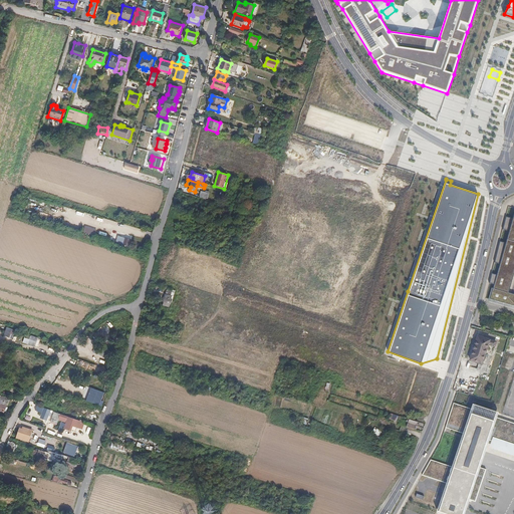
[(206,200),(208,193),(201,191),(199,198),(206,200)]
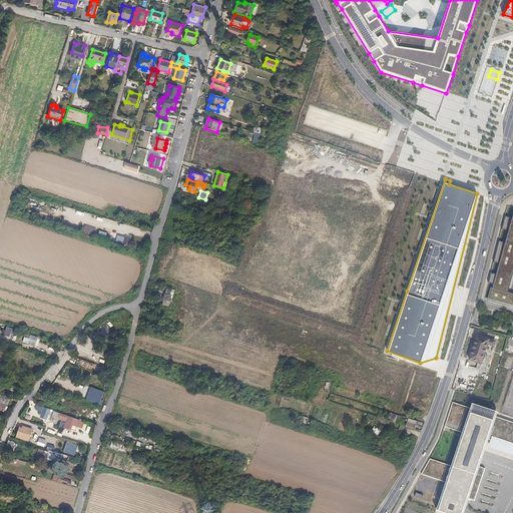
[(492,288),(491,292),(507,296),(506,296),(512,303),(512,293),(508,292),(512,274),(512,217),(505,216),(502,229),(508,230),(505,242),(499,240),(493,263),(499,264),(496,275),(491,273),(488,283),(493,284),(492,288)]
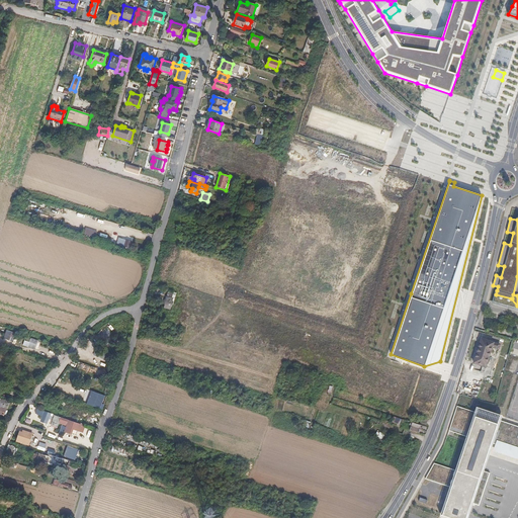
[(84,235),(96,239),(98,232),(86,228),(84,235)]
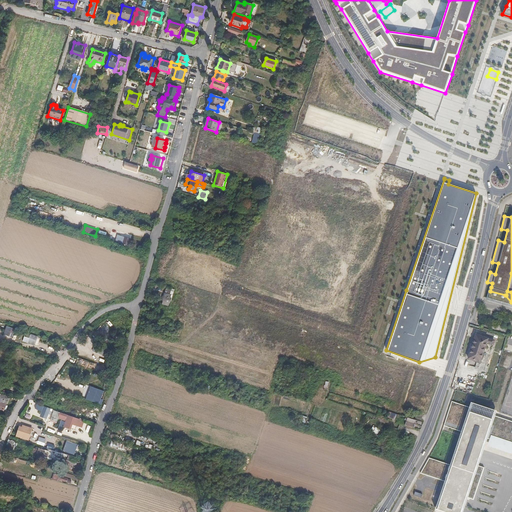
[(115,243),(129,248),(131,240),(117,235),(115,243)]
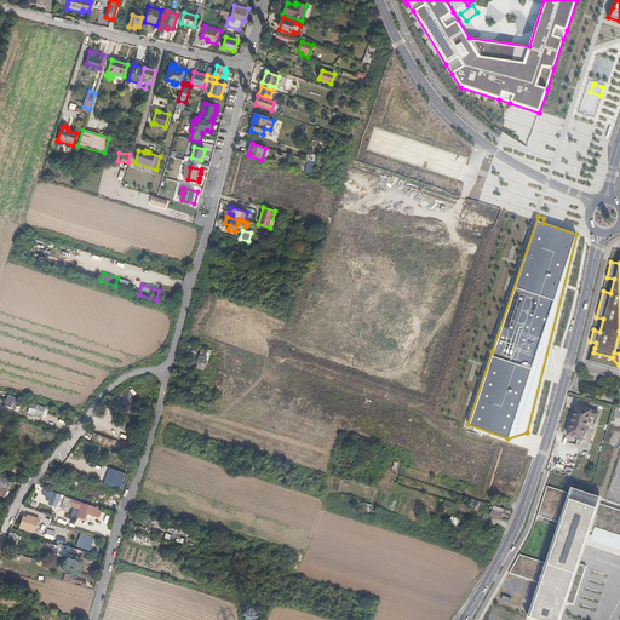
[(494,310),(497,302),(483,298),(481,305),(494,310)]
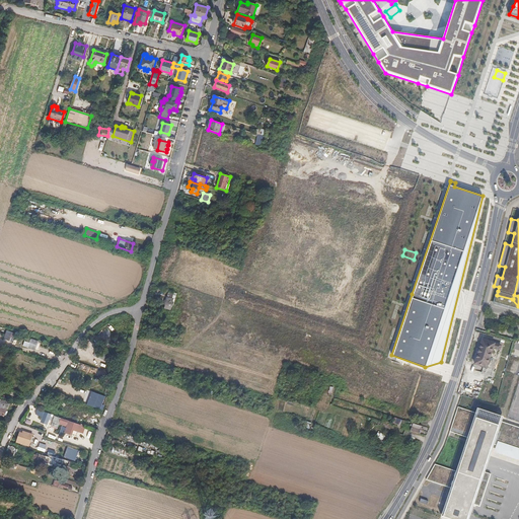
[(497,295),(498,291),(497,291),(493,304),(518,310),(518,306),(512,299),(513,299),(497,295)]
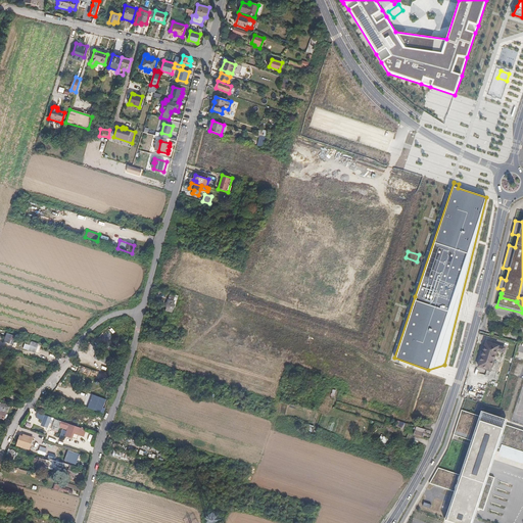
[(167,307),(168,307),(168,308),(167,311),(170,313),(172,308),(174,308),(176,301),(169,299),(167,307)]
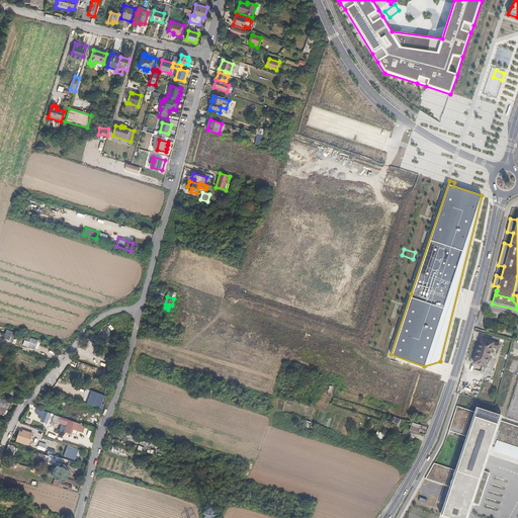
[(2,338),(9,341),(13,332),(6,330),(2,338)]
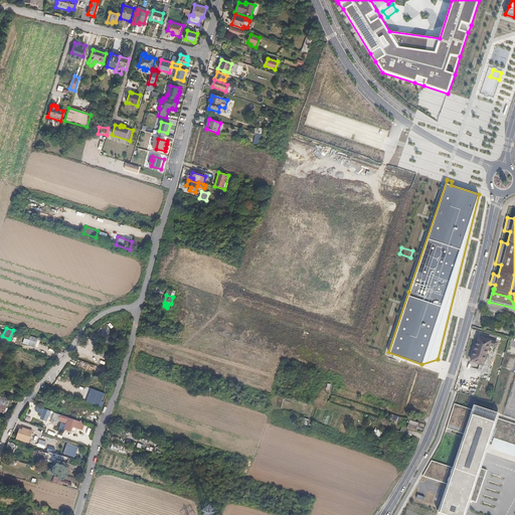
[(497,343),(478,337),(471,360),(482,363),(487,349),(490,350),(491,346),(495,347),(497,343)]
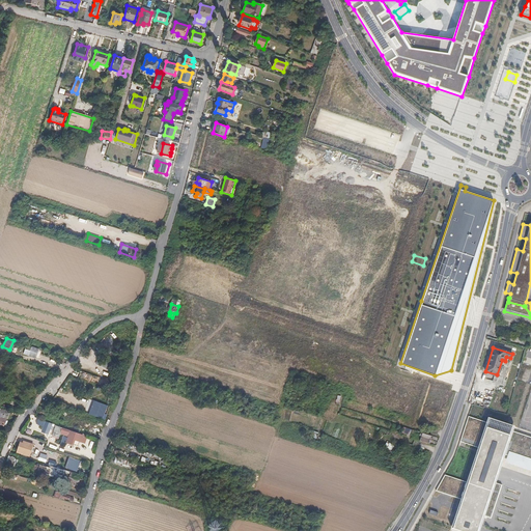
[(107,407),(93,401),(91,404),(96,407),(93,416),(102,419),(107,407)]
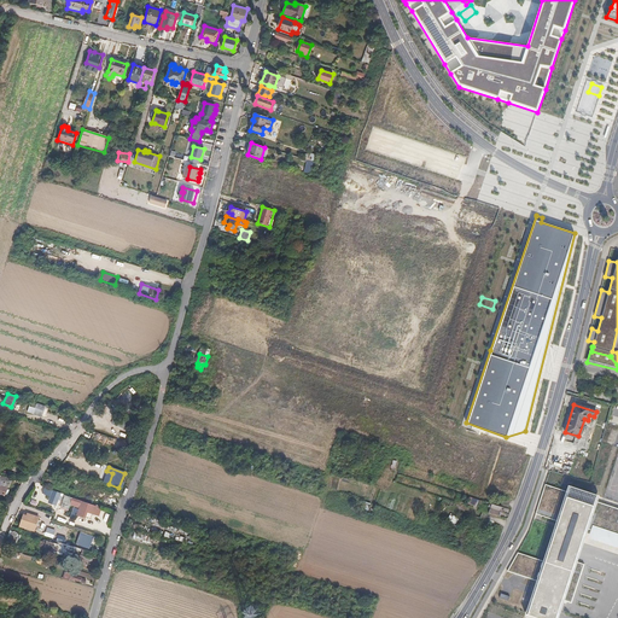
[(0,493),(5,495),(11,479),(0,474),(0,493)]
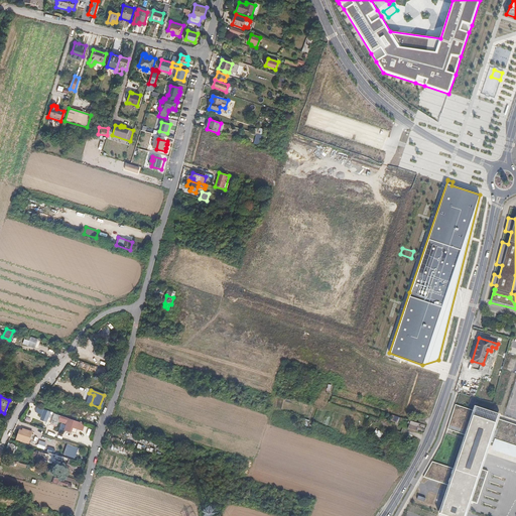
[(515,422),(498,417),(500,412),(474,403),(472,410),(453,403),(444,426),(463,432),(452,466),(430,458),(424,474),(448,482),(438,510),(458,515),(463,515),(469,499),(475,501),(480,489),(486,470),(481,468),(489,441),(492,442),(490,447),(515,456),(515,422)]
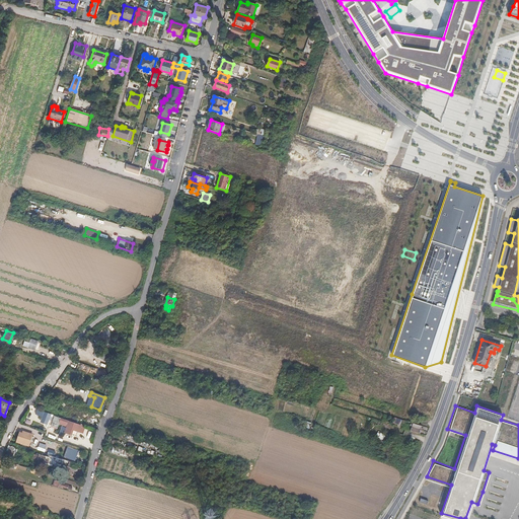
[(67,424),(68,420),(53,416),(53,417),(54,418),(54,420),(60,422),(59,424),(67,426),(65,432),(71,434),(72,430),(78,432),(80,424),(69,421),(68,425),(67,424)]
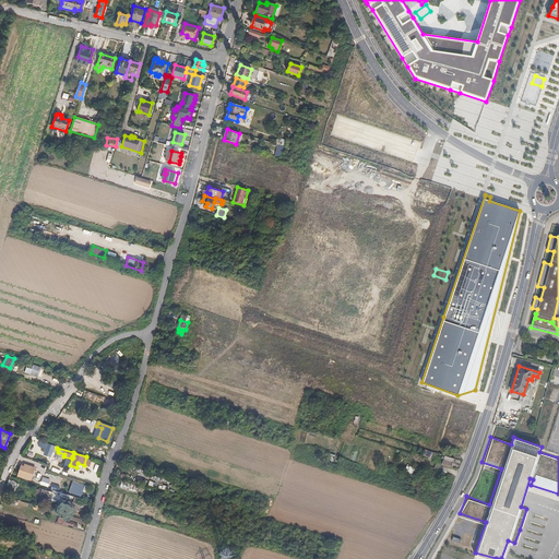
[(425,450),(423,455),(431,459),(433,452),(425,450)]
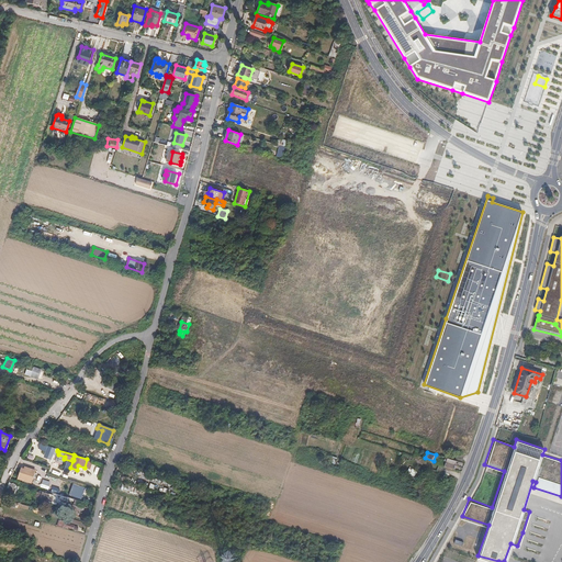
[(454,469),(458,461),(448,458),(446,465),(454,469)]
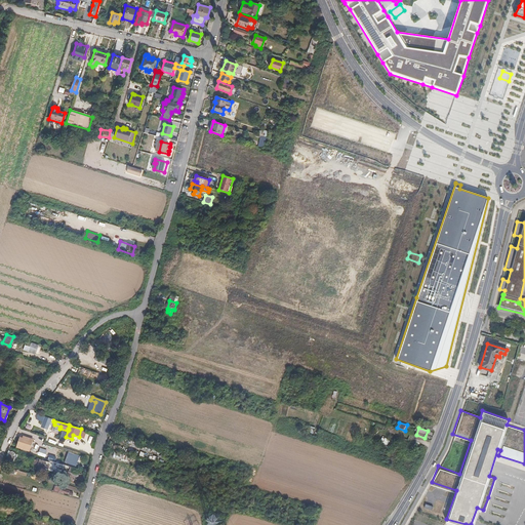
[(24,435),(24,436),(23,437),(21,436),(16,446),(30,450),(34,438),(24,435)]
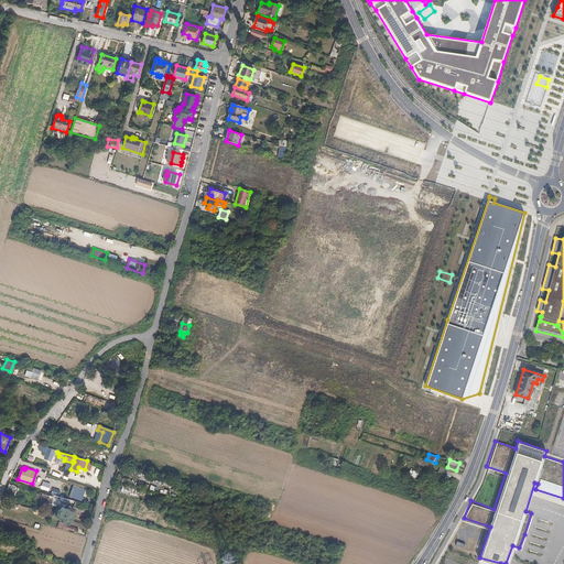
[(408,473),(413,478),(418,476),(412,469),(408,473)]
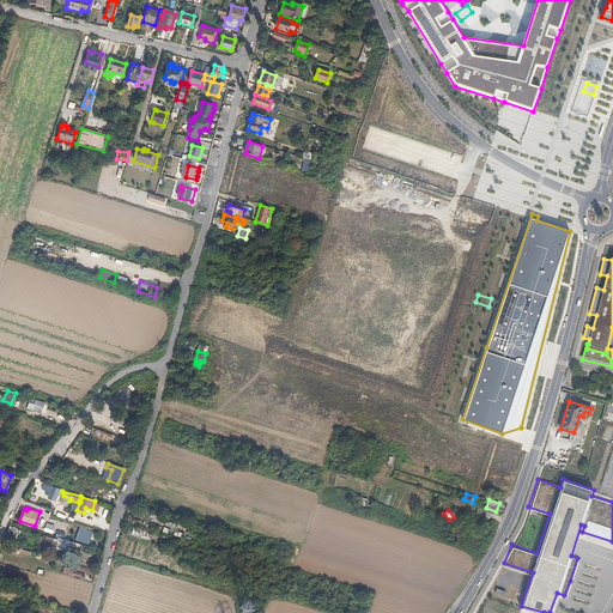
[(14,535),(17,528),(10,526),(7,533),(14,535)]
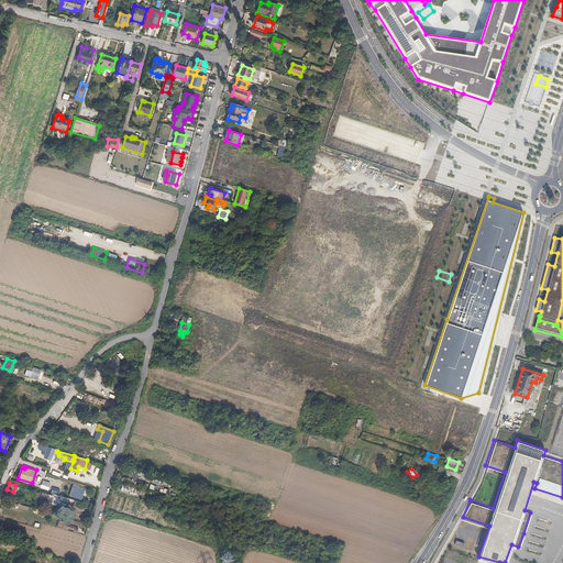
[(77,486),(76,494),(84,496),(85,488),(77,486)]
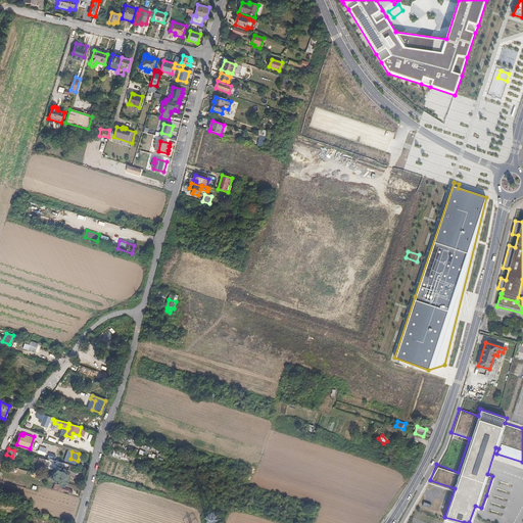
[(80,468),(53,460),(52,459),(51,461),(39,457),(36,457),(35,461),(52,467),(52,469),(56,471),(56,468),(62,470),(63,468),(68,469),(66,474),(65,474),(63,478),(75,481),(78,474),(80,474),(80,472),(79,471),(80,468)]
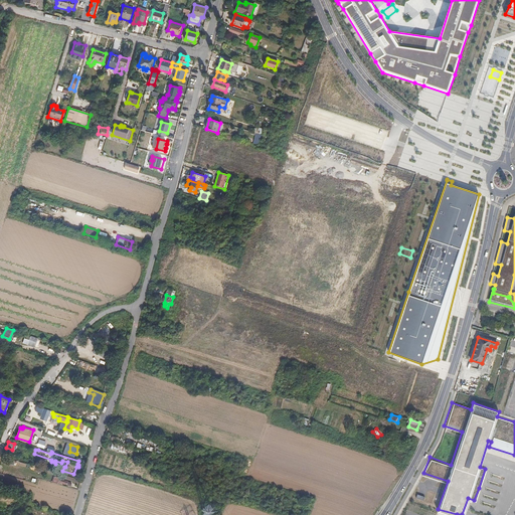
[(71,482),(59,479),(60,476),(55,475),(53,482),(58,484),(58,482),(70,485),(71,482)]
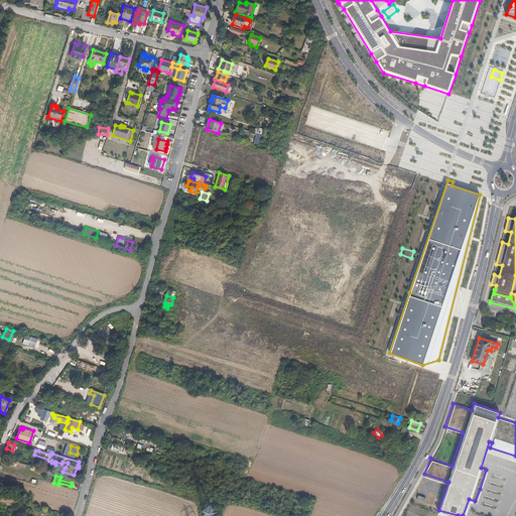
[(433,505),(436,494),(428,492),(426,504),(433,505)]
